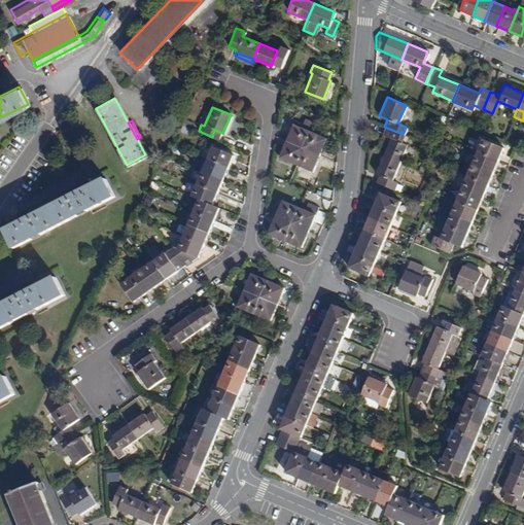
[(291,124),(284,140),(301,146),(308,130),(291,124)]
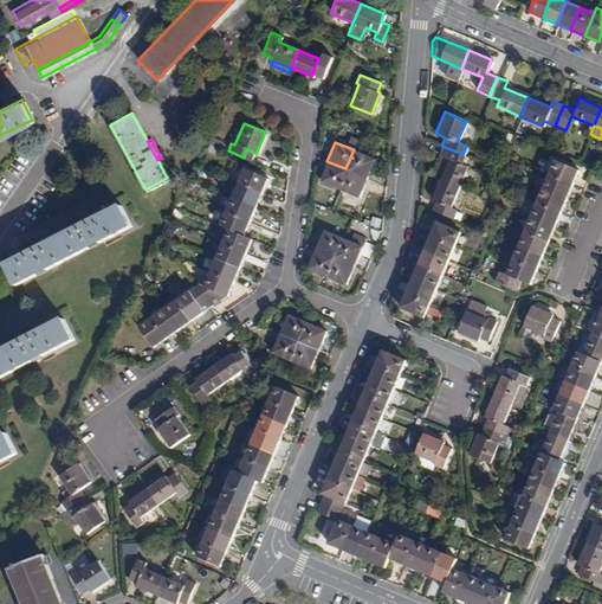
[(457,186),(466,165),(460,162),(464,155),(463,155),(463,154),(441,146),(437,154),(440,155),(438,162),(431,175),(439,179),(457,186)]
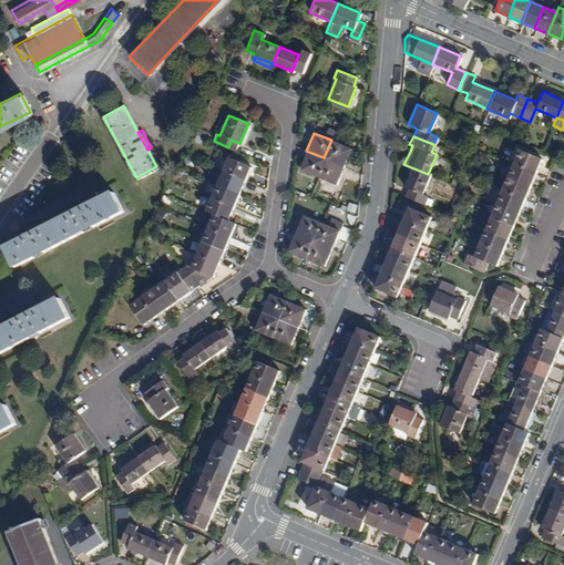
[(331,140),(324,157),(341,165),(349,147),(331,140)]
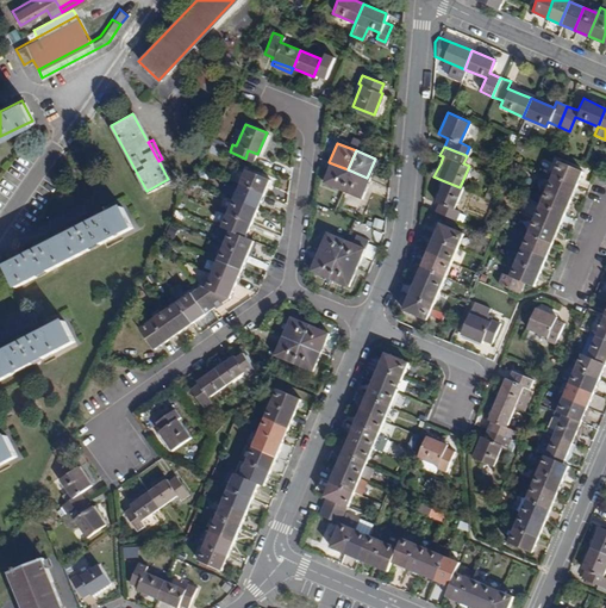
[(557,160),(550,174),(574,184),(580,169),(557,160)]
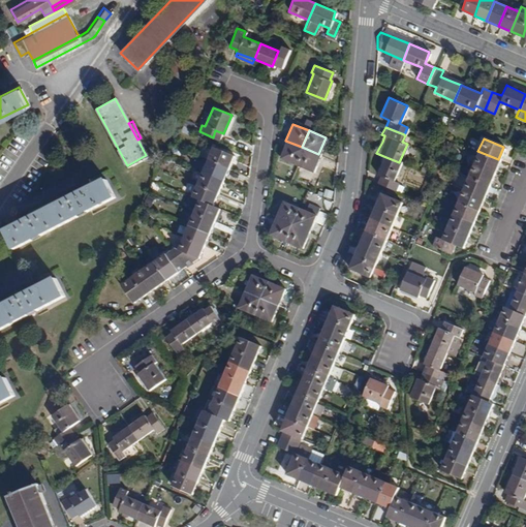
[(285,141),(279,157),(296,163),(302,147),(285,141)]
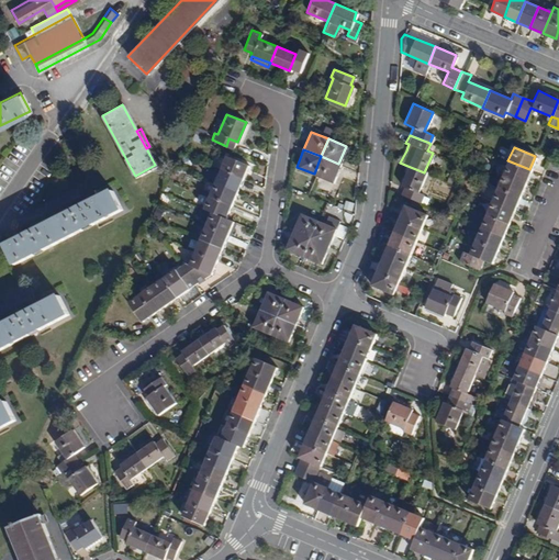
[(226,155),(220,168),(242,178),(248,164),(226,155)]
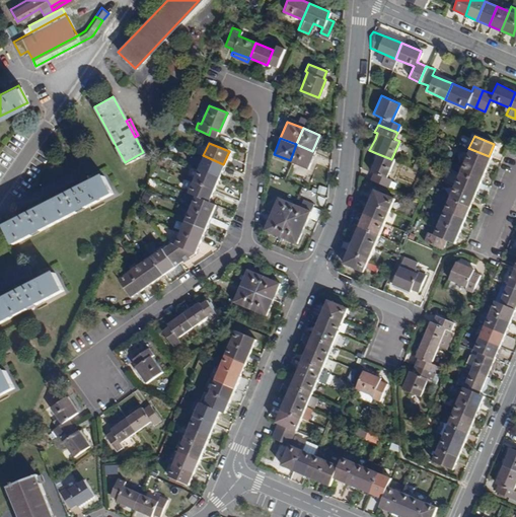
[(296,144),(290,160),(306,167),(312,151),(296,144)]
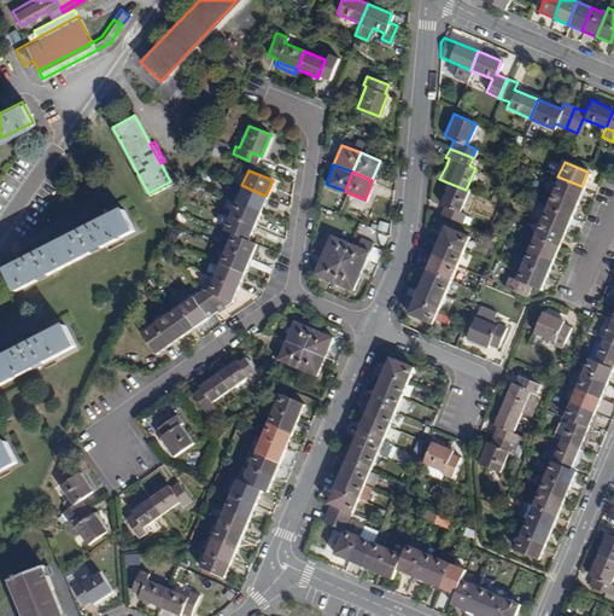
[(557,176),(551,191),(576,201),(582,186),(557,176)]
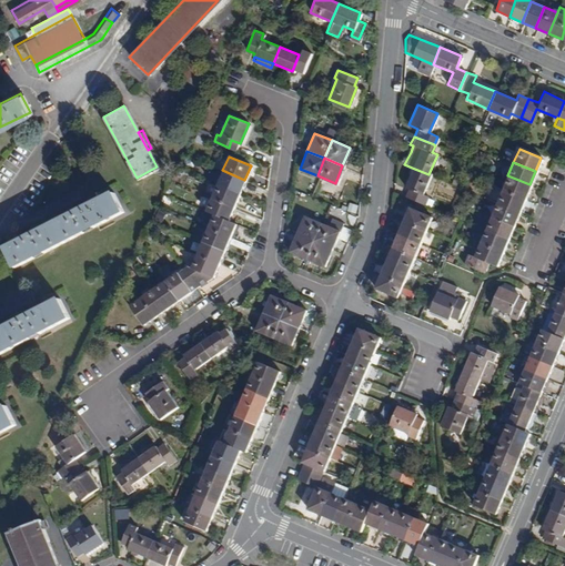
[(412,168),(404,187),(406,188),(403,195),(422,203),(426,194),(421,192),(429,174),(412,168)]
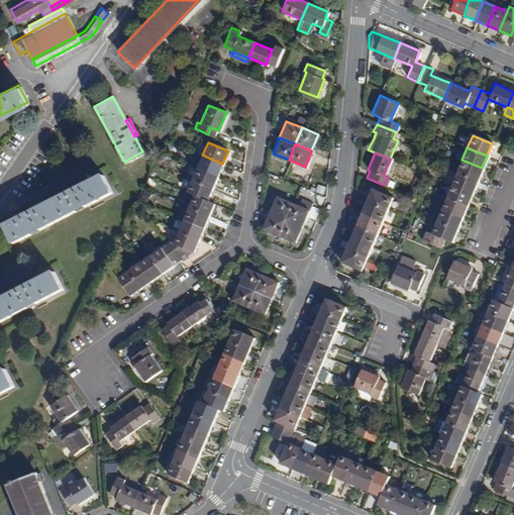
[(202,155),(197,167),(217,176),(222,164),(202,155)]
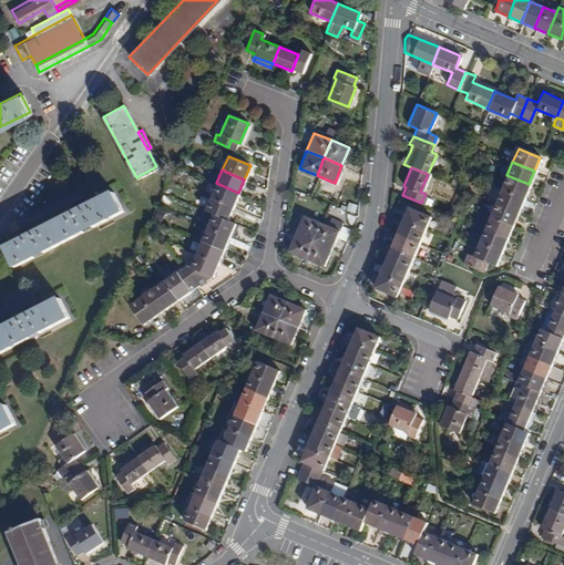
[(506,175),(501,188),(523,197),(529,184),(506,175)]
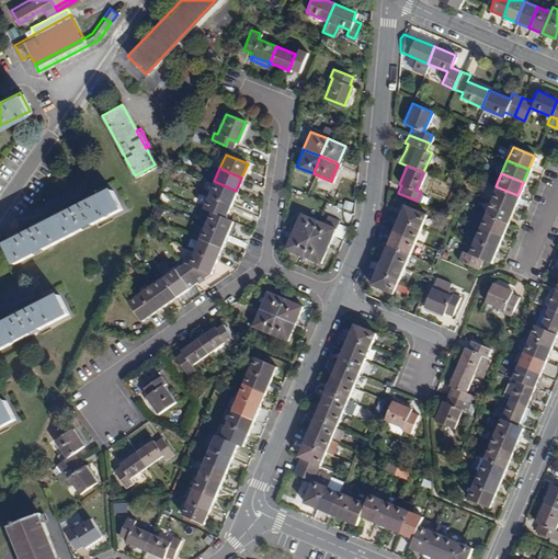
[(214,181),(208,194),(230,204),(236,191),(214,181)]
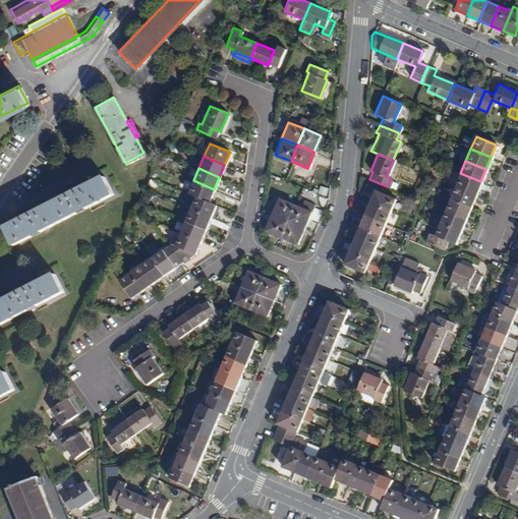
[(460,173),(455,185),(475,193),(480,181),(460,173)]
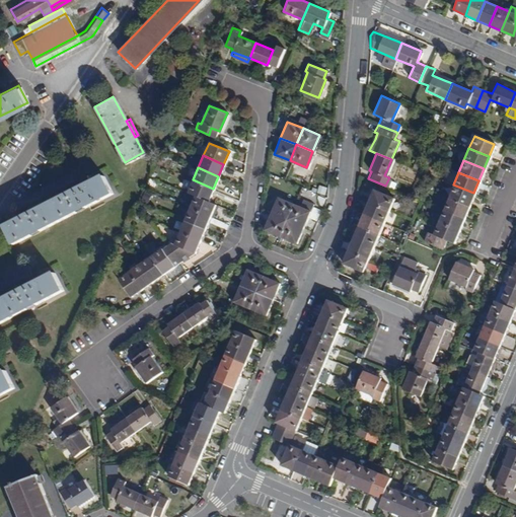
[(108,193),(112,191),(103,174),(98,176),(108,193)]
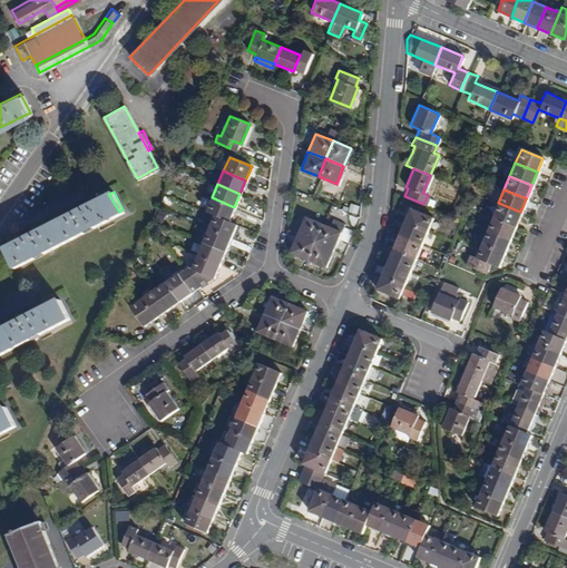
[(2,247),(12,266),(119,212),(108,194),(60,218),(2,247)]
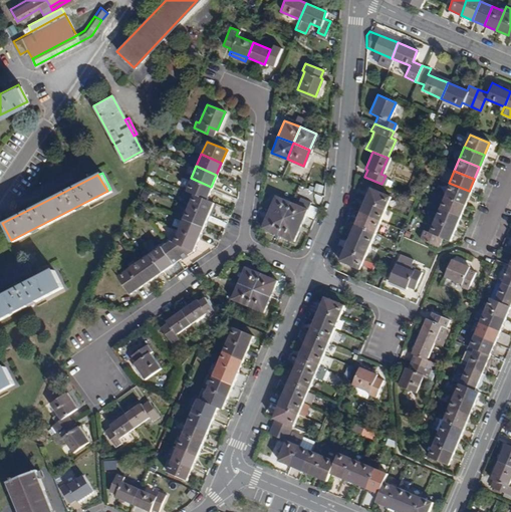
[(191,178),(186,190),(192,193),(205,199),(211,187),(191,178)]
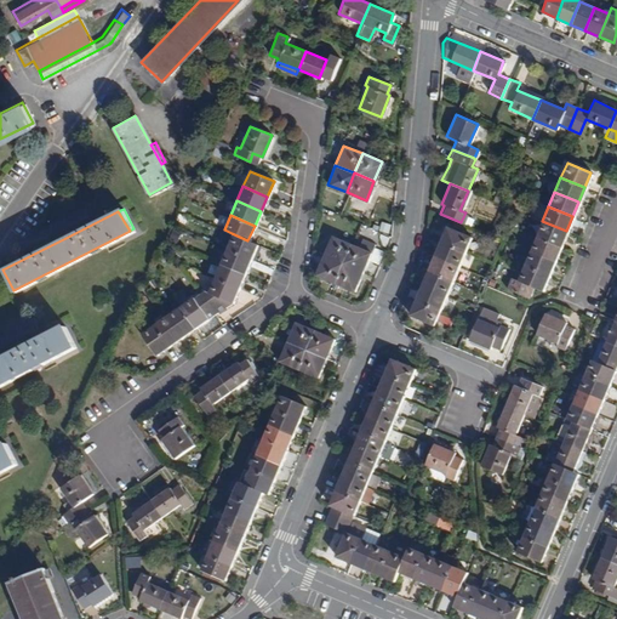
[(542,221),(536,236),(560,245),(566,231),(542,221)]
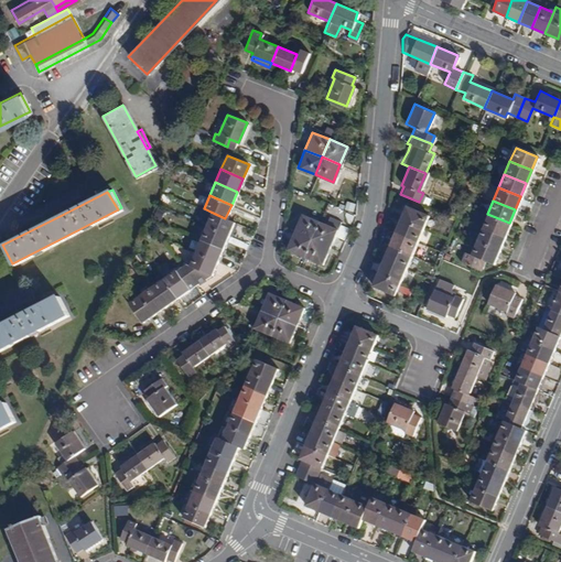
[(406,205),(399,218),(421,228),(427,214),(406,205)]
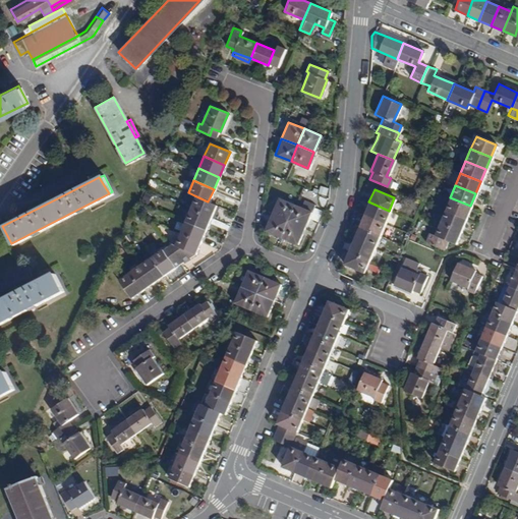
[(194,195),(189,208),(210,217),(215,205),(208,202),(194,195)]
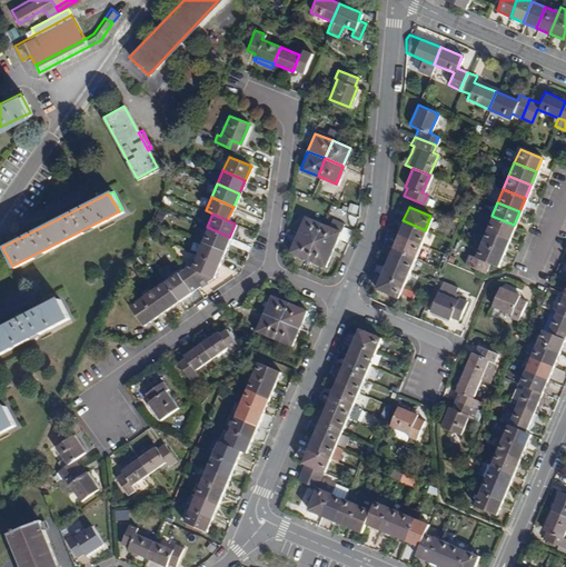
[(303,215),(296,232),(314,240),(320,222),(303,215)]
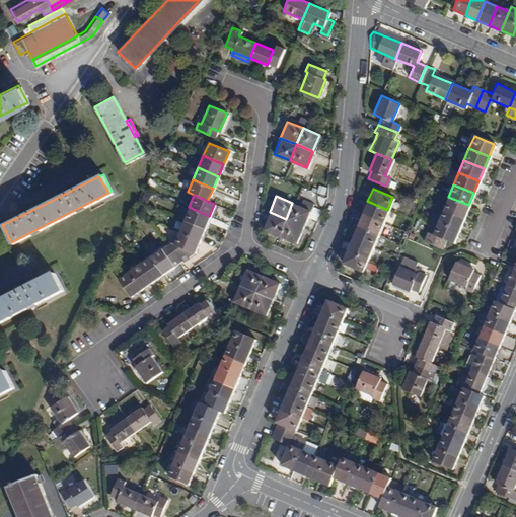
[(292,203),(286,219),(302,226),(311,203),(295,196),(292,203)]
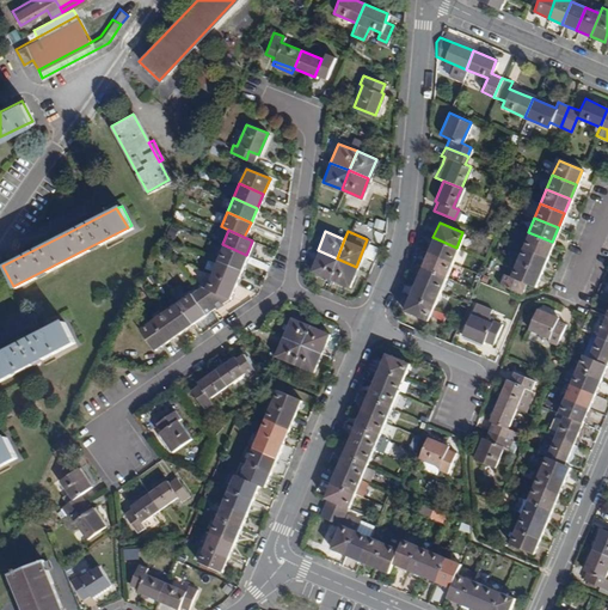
[(528,232),(522,246),(546,256),(552,242),(528,232)]
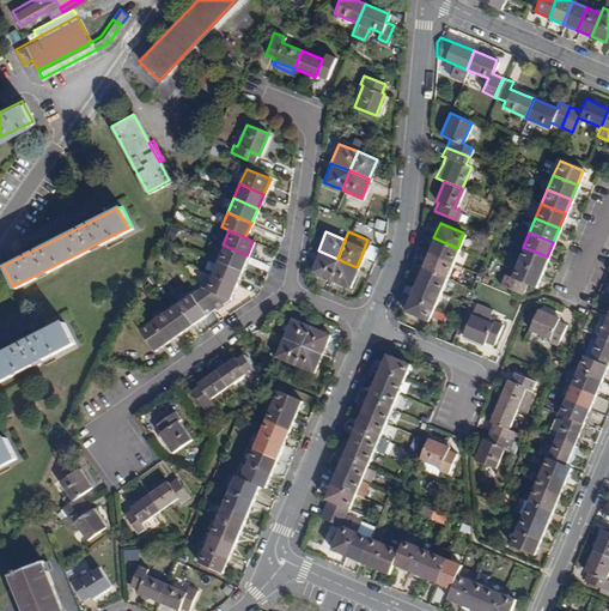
[(433,237),(427,252),(451,262),(457,248),(433,237)]
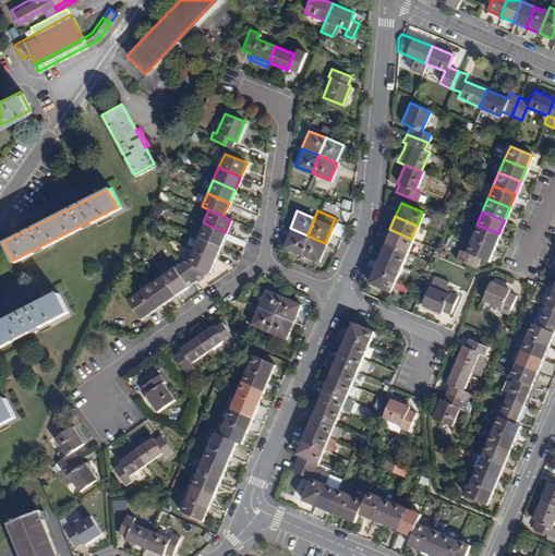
[(203,222),(197,236),(219,245),(225,232),(203,222)]
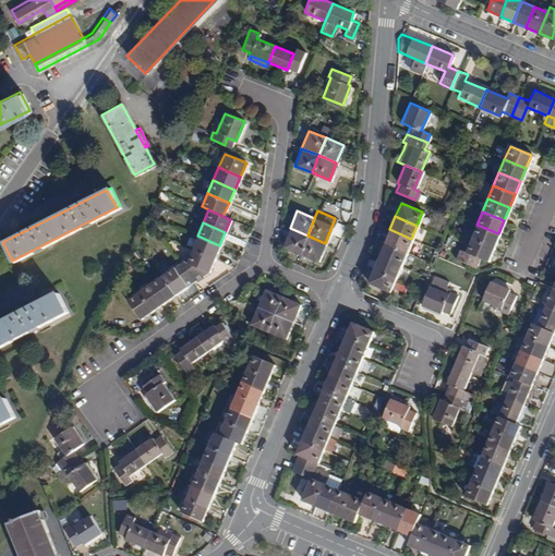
[(477,225),(471,238),(493,246),(498,233),(477,225)]
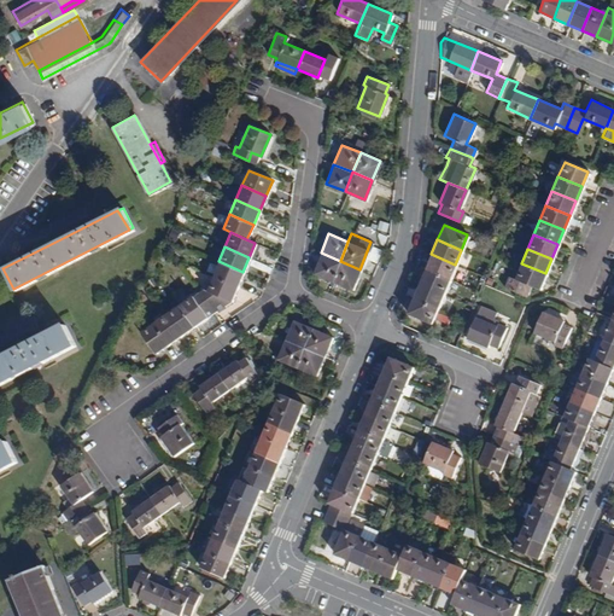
[(321,253),(313,273),(332,280),(340,261),(321,253)]
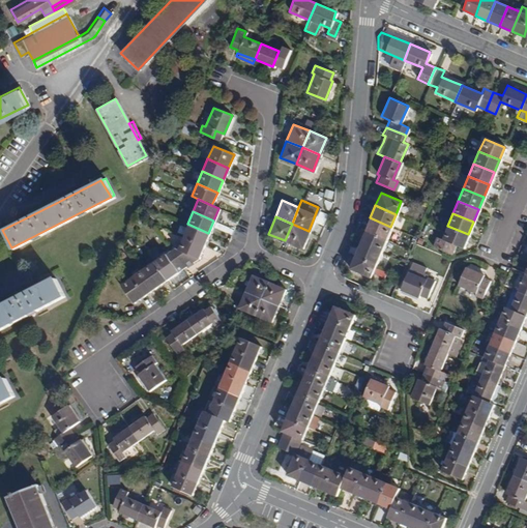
[(370,217),(364,230),(385,239),(390,227),(370,217)]
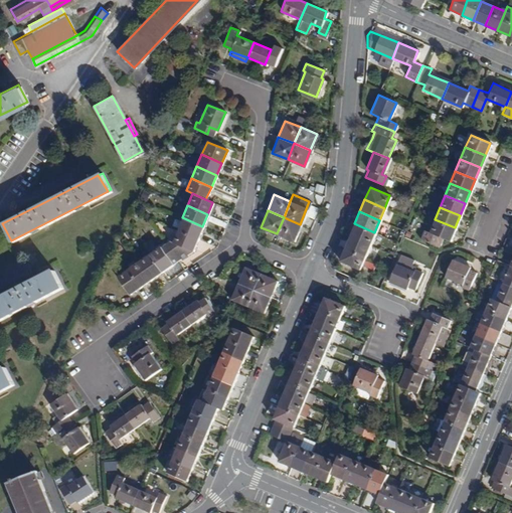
[(182,217),(177,229),(197,238),(202,226),(182,217)]
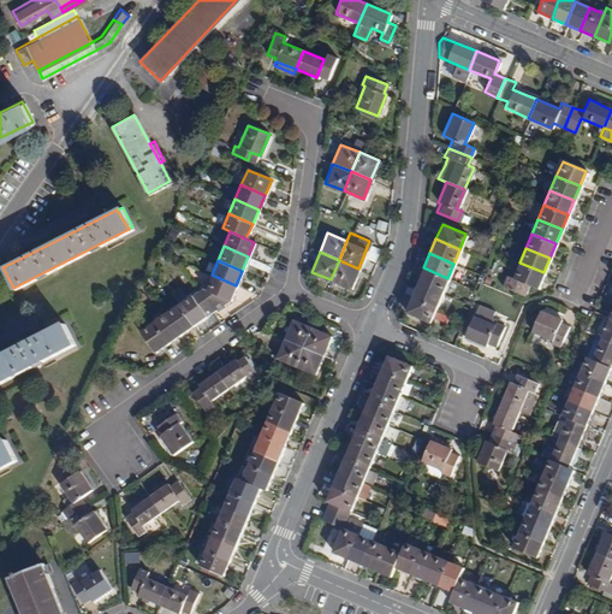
[(339,260),(331,279),(350,288),(358,269),(339,260)]
